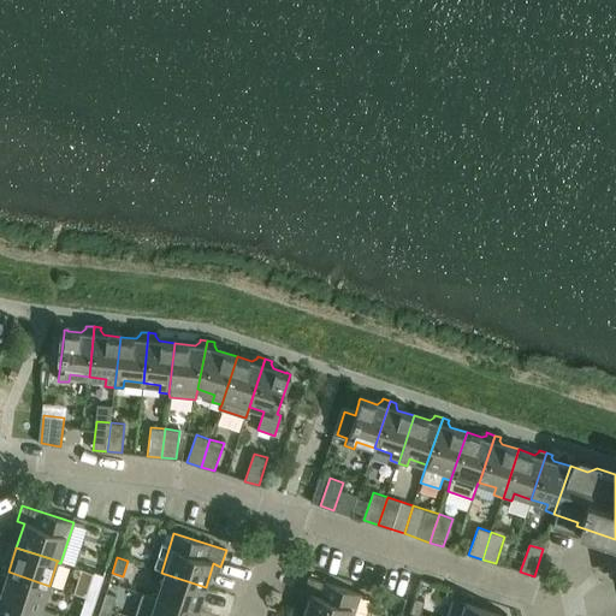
[(9,572),(0,594),(0,596),(41,610),(49,586),(9,572)]
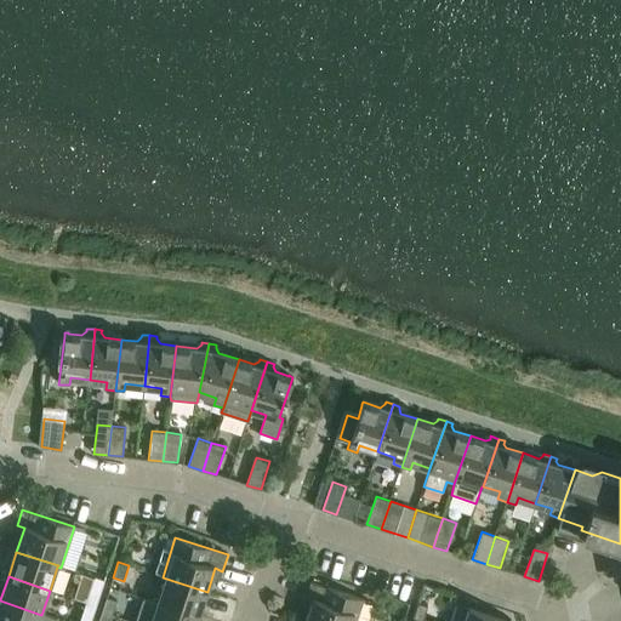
[(91,587),(86,603),(96,605),(101,591),(104,580),(95,577),(91,587)]
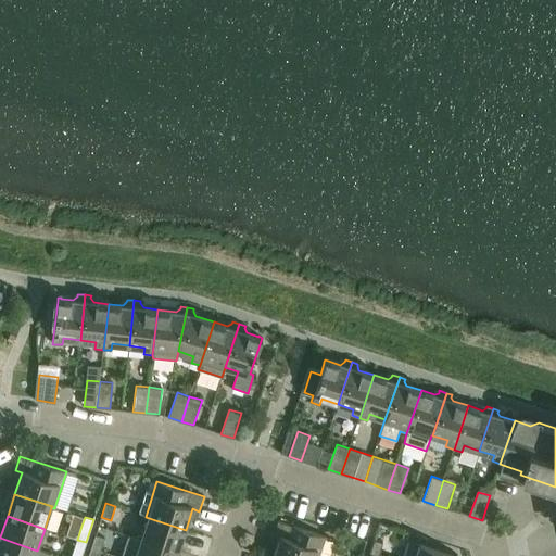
[(148,519),(141,540),(178,553),(186,530),(146,517),(144,518),(148,519)]
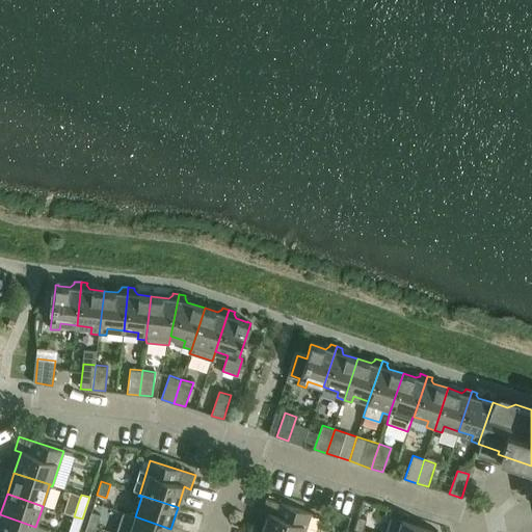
[(268,514),(262,531),(304,531),(312,513),(266,499),(262,512),(268,514)]
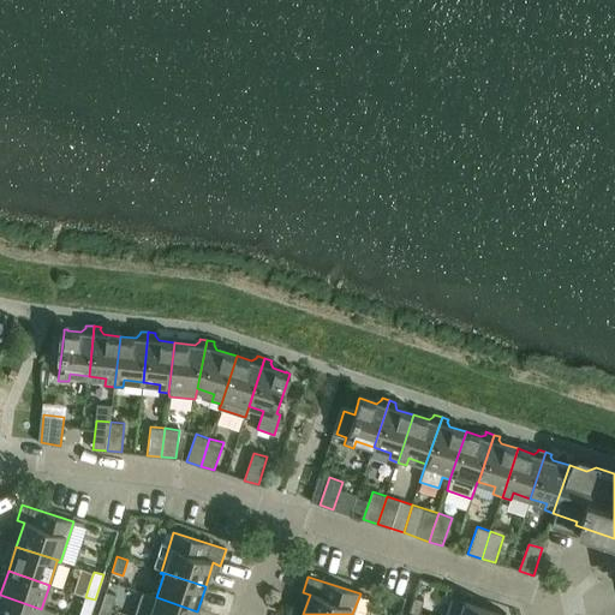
[(106,592),(101,605),(111,609),(115,595),(106,592)]
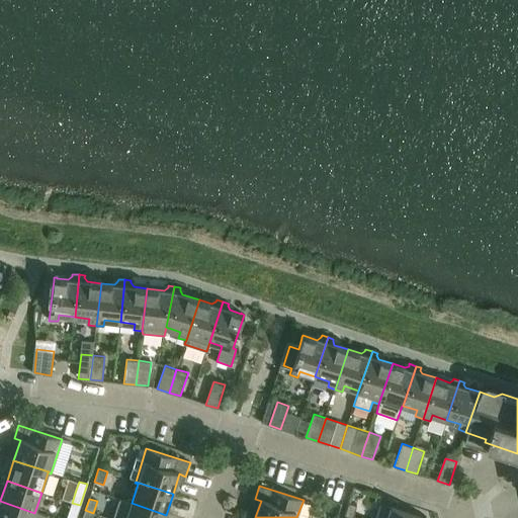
[(119,499),(113,517),(164,517),(166,515),(132,503),(119,499)]
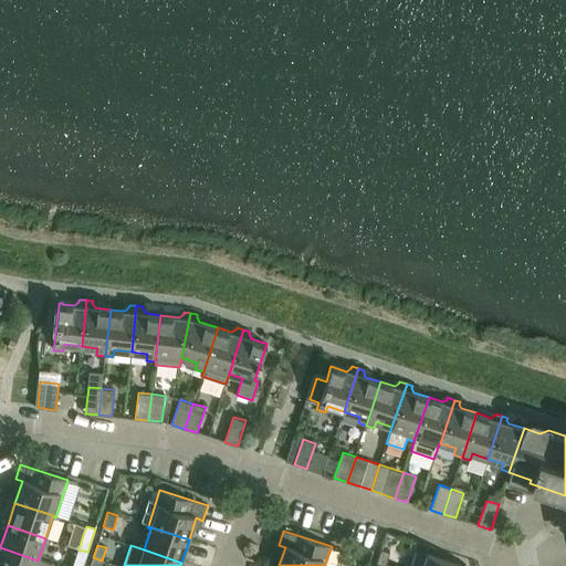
[(0,547),(0,565),(50,565),(51,564),(38,561),(0,547)]
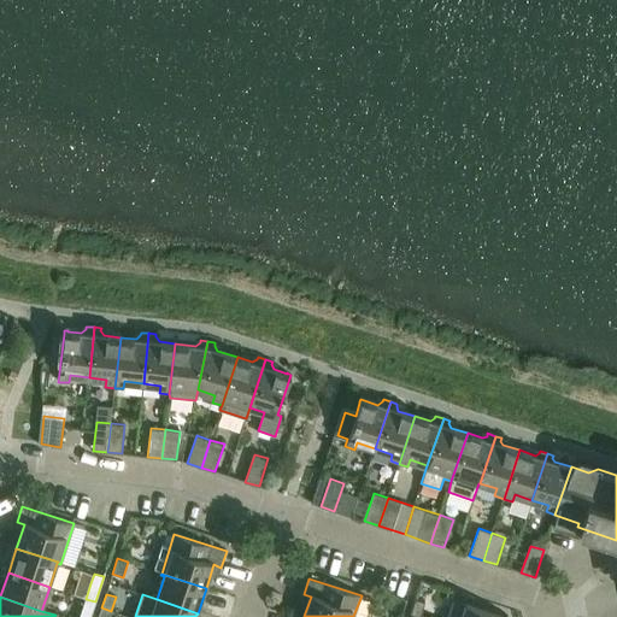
[(81,612),(80,616),(89,616),(95,601),(86,599),(81,612)]
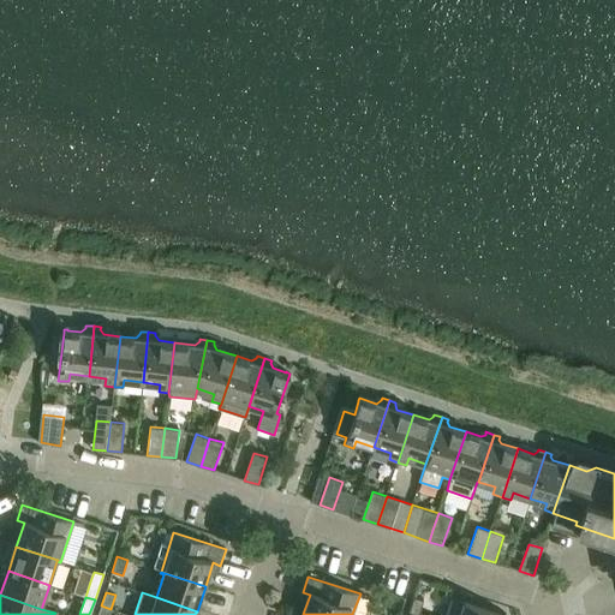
[(413,597),(408,611),(419,614),(424,599),(413,597)]
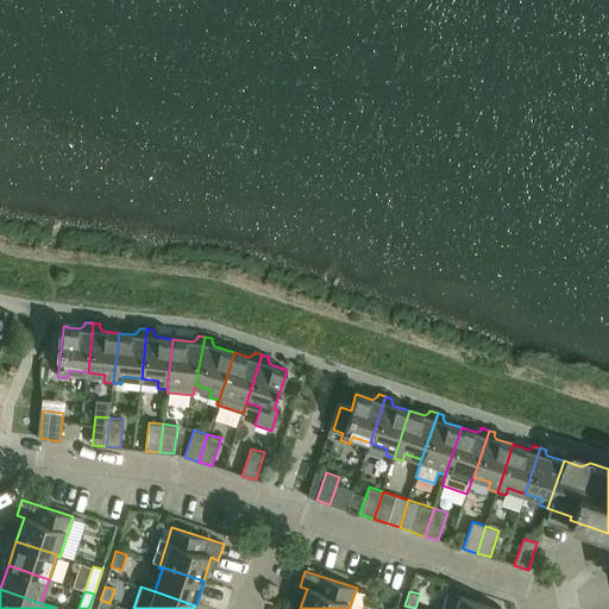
[(443,608),(501,608),(500,608),(449,591),(443,608)]
